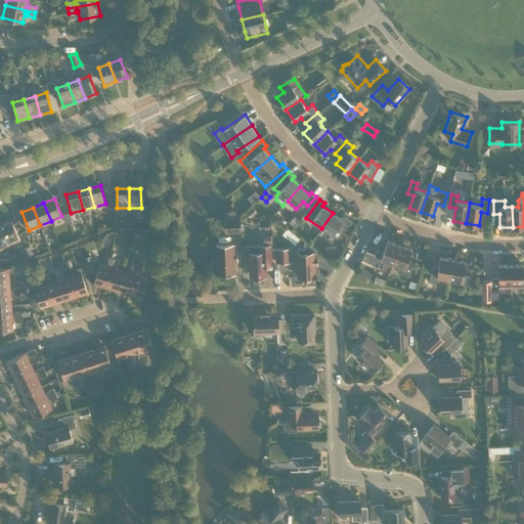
[(342,219),(333,213),(321,228),(336,237),(338,237),(343,230),(350,220),(344,216),(342,219)]
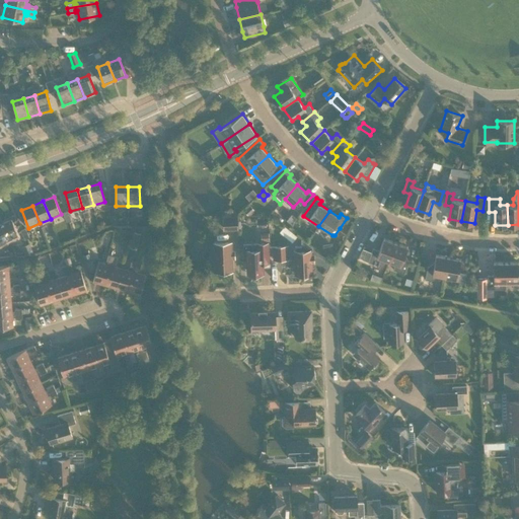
[(223,230),(238,230),(237,215),(222,216),(223,230)]
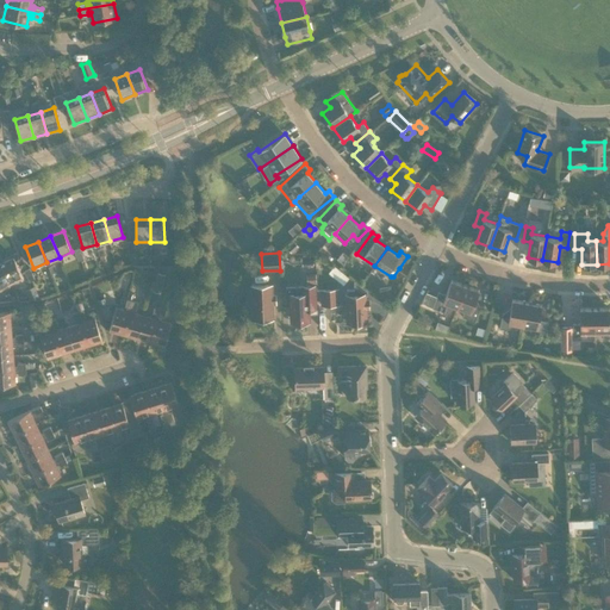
[(23,278),(13,257),(1,263),(11,284),(23,278)]
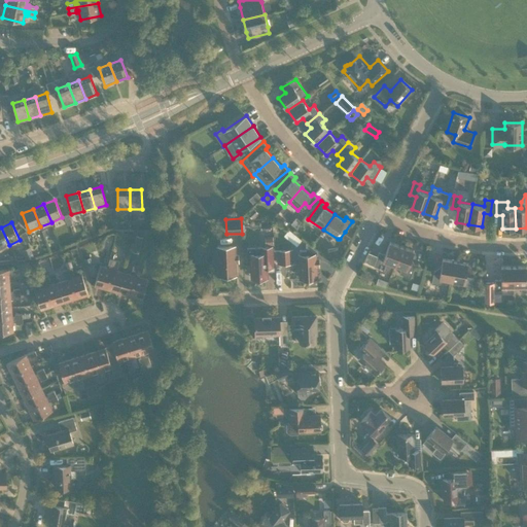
[(0,249),(9,245),(1,227),(0,227),(0,249)]
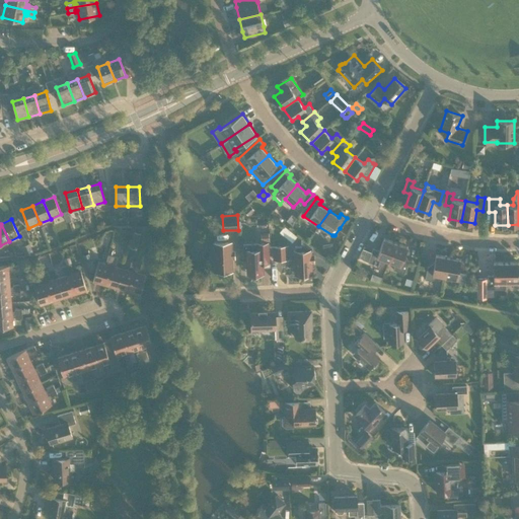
[(292,241),(297,236),(284,225),(280,231),(292,241)]
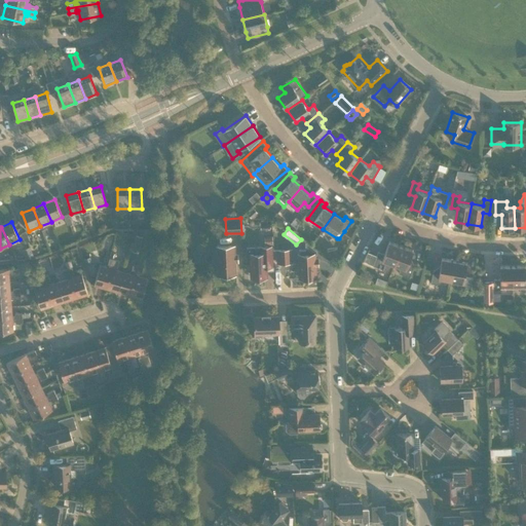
[(132,251),(138,253),(143,236),(136,234),(132,251)]
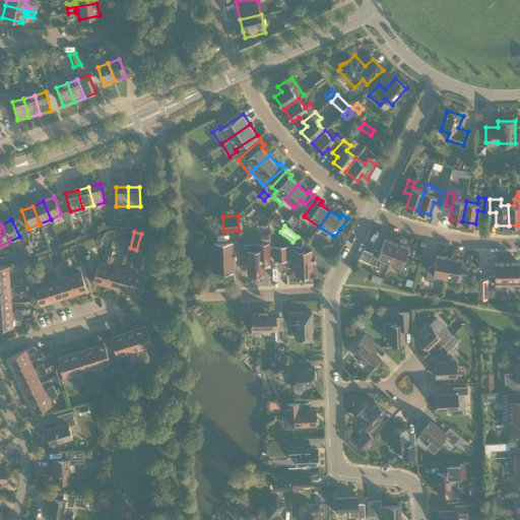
[(383,259),(390,262),(397,243),(385,238),(380,251),(374,249),(369,262),(381,266),(383,259)]
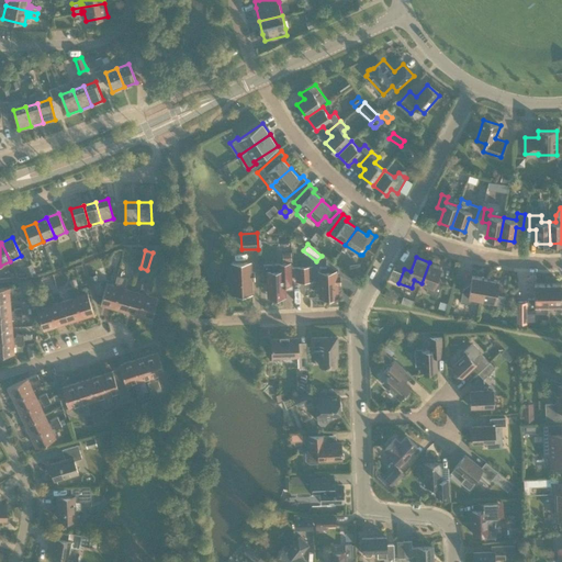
[(326,266),(319,266),(319,268),(319,271),(321,296),(337,295),(337,283),(337,277),(336,271),(338,271),(338,267),(326,258),(326,266)]
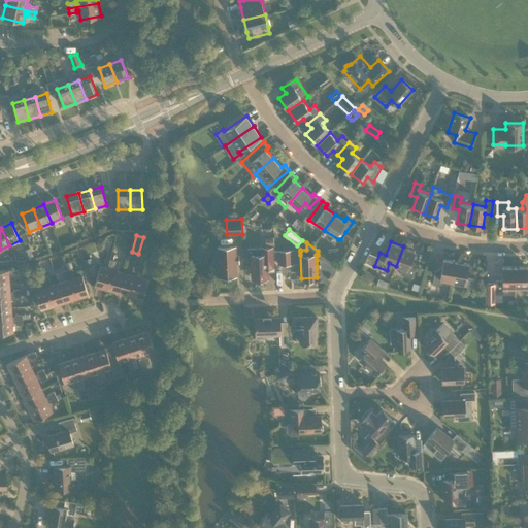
[(238,262),(238,256),(235,256),(235,246),(219,248),(219,257),(218,258),(219,263),(220,264),(220,275),(236,274),(235,262),(238,262)]
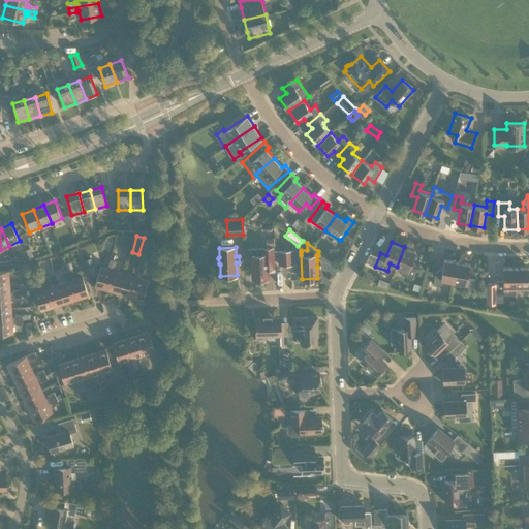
[(415,251),(404,247),(397,267),(403,269),(401,275),(412,279),(416,267),(410,263),(415,251)]
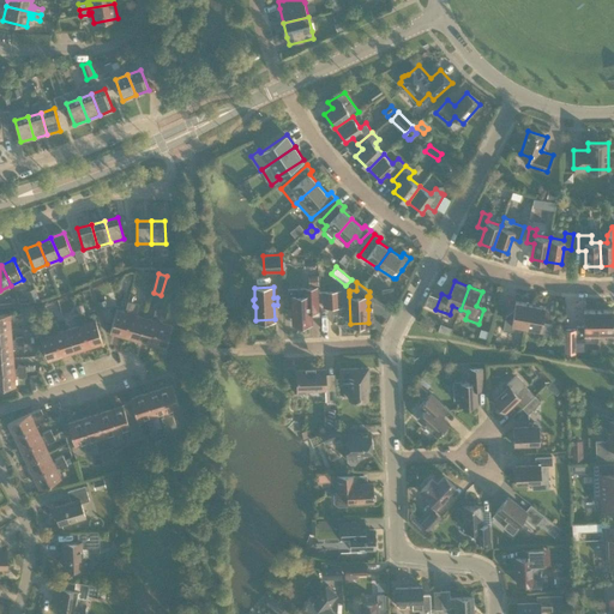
[(30,301),(38,298),(35,288),(26,292),(30,301)]
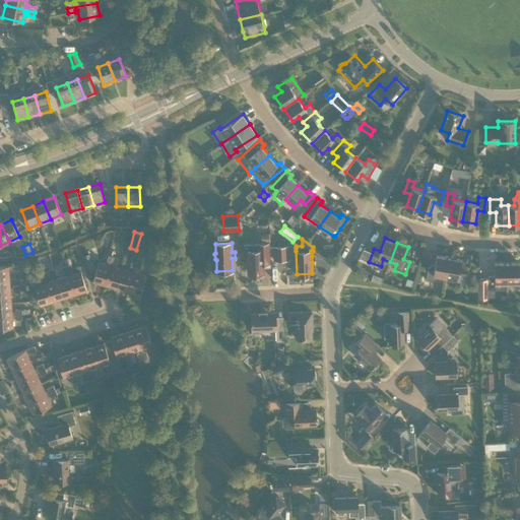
[(269,264),(268,244),(244,245),(244,256),(248,256),(249,272),(264,271),(263,267),(270,267),(270,264),(269,264)]
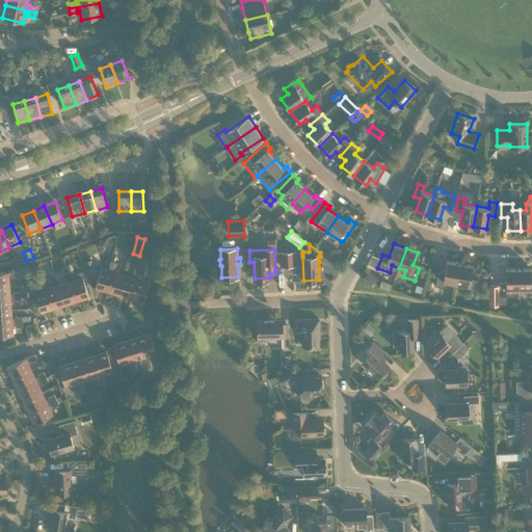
[(282,253),(282,266),(295,265),(294,253),(282,253)]
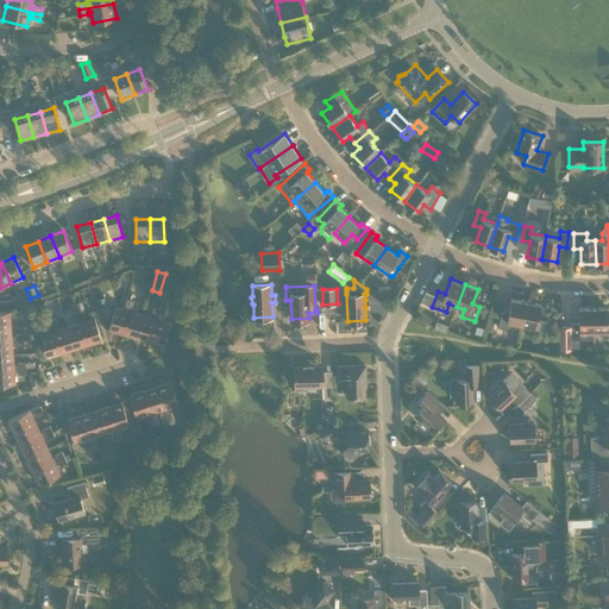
[(108,330),(123,333),(132,300),(126,297),(125,306),(126,307),(126,309),(115,307),(108,330)]
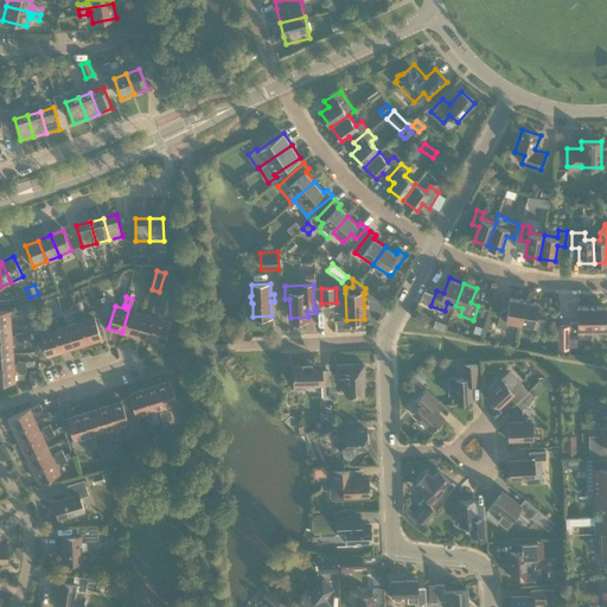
[(506,320),(521,324),(524,300),(510,298),(508,313),(500,312),(498,326),(505,327),(506,320)]
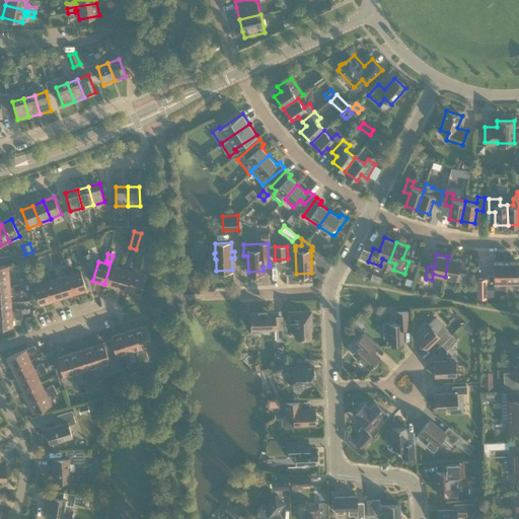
[(104,284),(117,288),(122,268),(113,266),(114,263),(116,264),(118,256),(113,255),(104,284)]
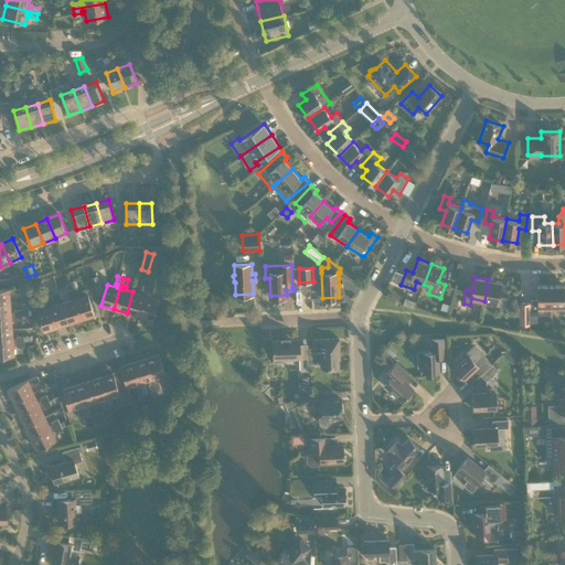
[(488,279),(484,301),(492,302),(491,309),(505,311),(508,297),(499,296),(502,281),(488,279)]
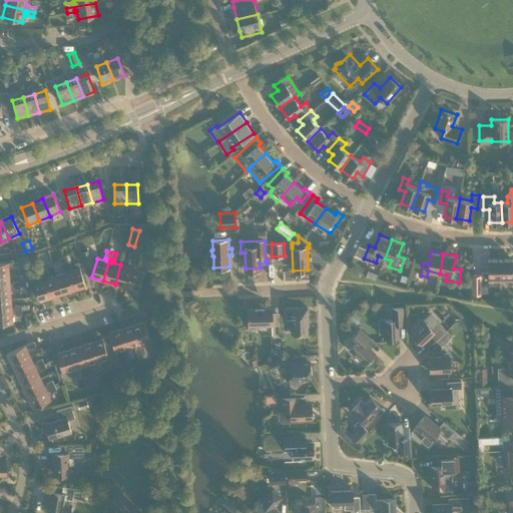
[(115,285),(127,288),(135,259),(130,258),(128,265),(129,265),(129,268),(120,265),(115,285)]
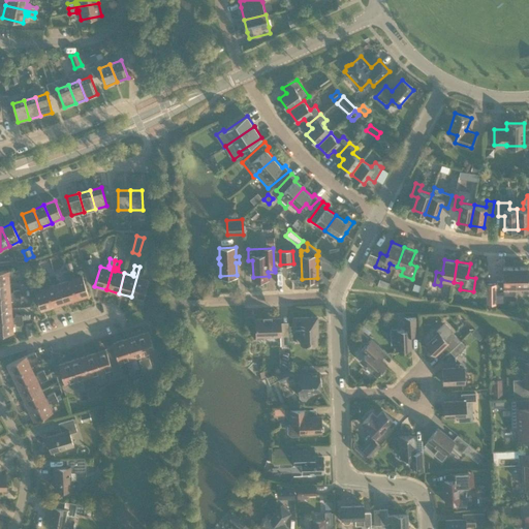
[(144,269),(139,267),(131,297),(143,300),(148,280),(138,278),(139,275),(142,275),(144,269)]
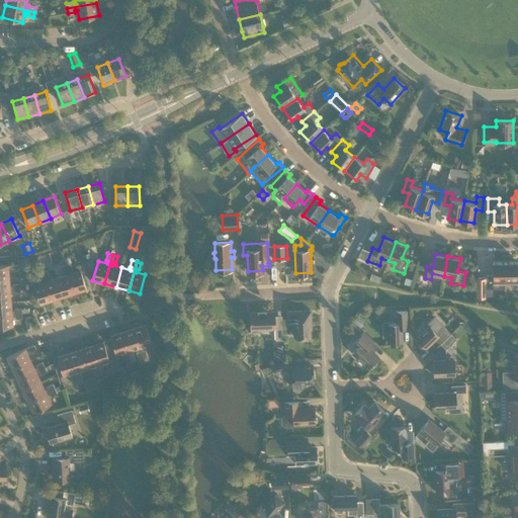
[(506,281),(506,261),(493,261),(493,275),(487,275),(487,277),(487,288),(494,288),(494,281),(506,281)]
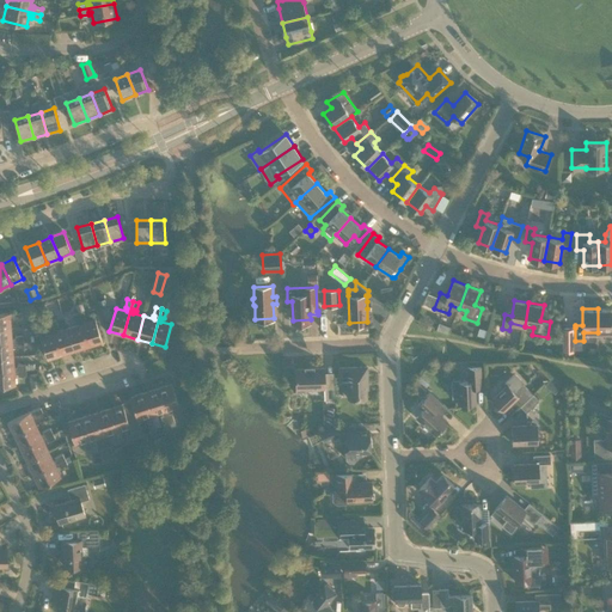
[(611,323),(611,308),(598,308),(598,332),(611,332),(611,340),(611,338),(611,323)]
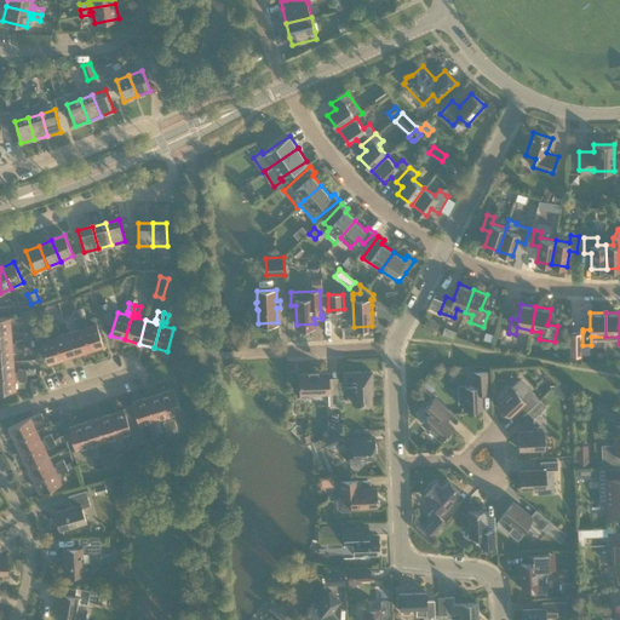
[(85,315),(79,316),(90,350),(104,346),(97,323),(86,327),(85,323),(87,322),(85,315)]
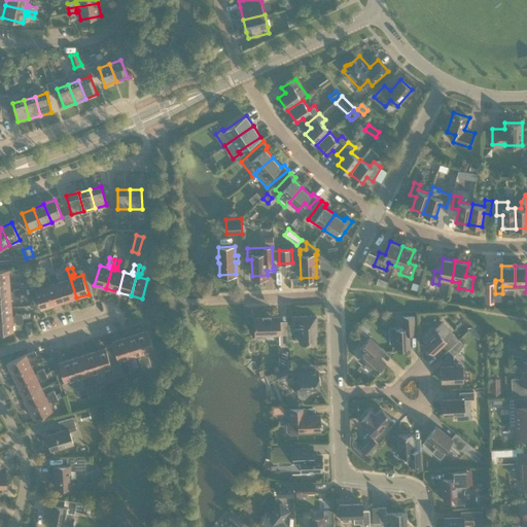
[(0,270),(0,282),(9,282),(8,273),(11,272),(11,274),(19,274),(19,269),(8,270),(8,269),(0,270)]
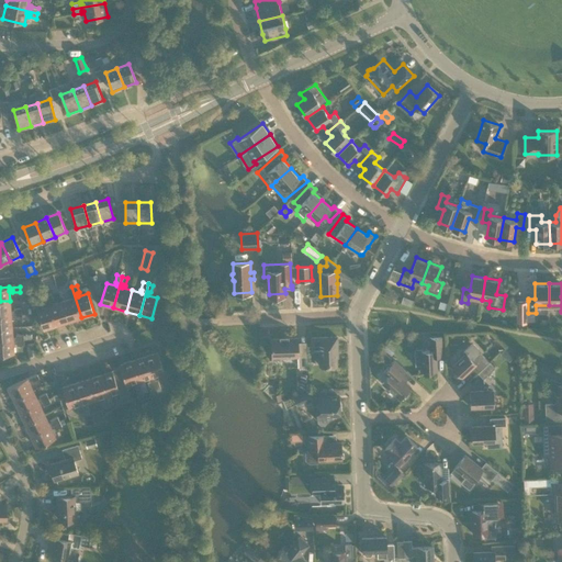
[(71,298),(63,301),(68,322),(81,317),(71,287),(66,289),(69,295),(70,295),(71,298)]
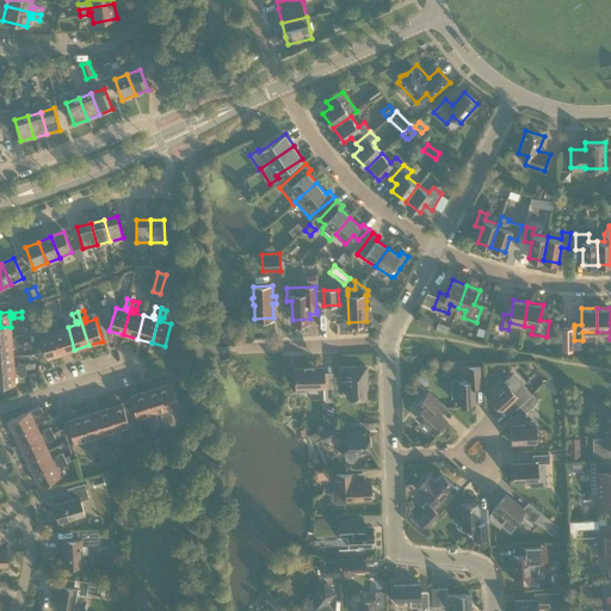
[(61,355),(74,350),(68,327),(57,331),(56,327),(59,327),(56,319),(50,321),(61,355)]
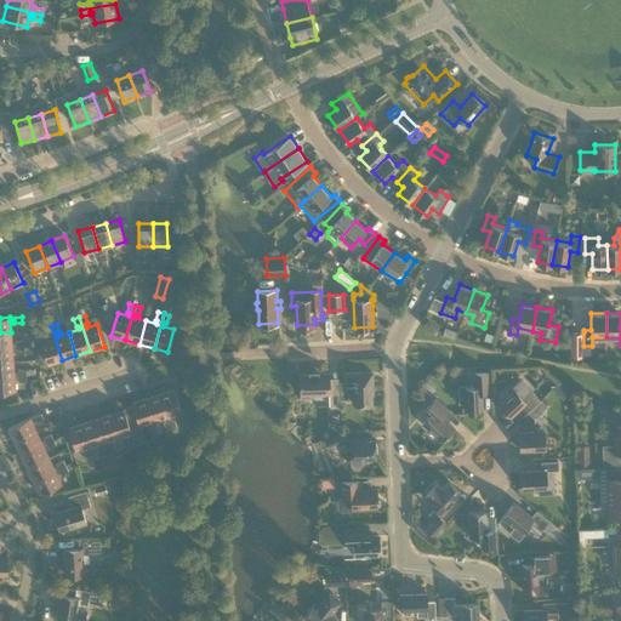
[(62,360),(51,326),(46,328),(49,336),(50,335),(51,339),(40,342),(47,364),(62,360)]
